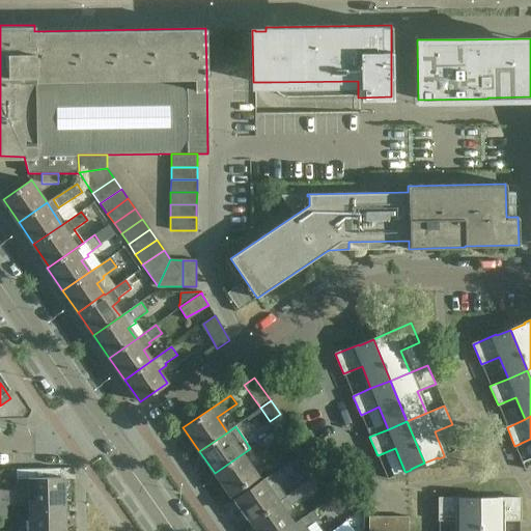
[(250,448),(248,450),(254,458),(281,441),(284,446),(287,444),(284,439),(286,437),(280,427),(250,448)]
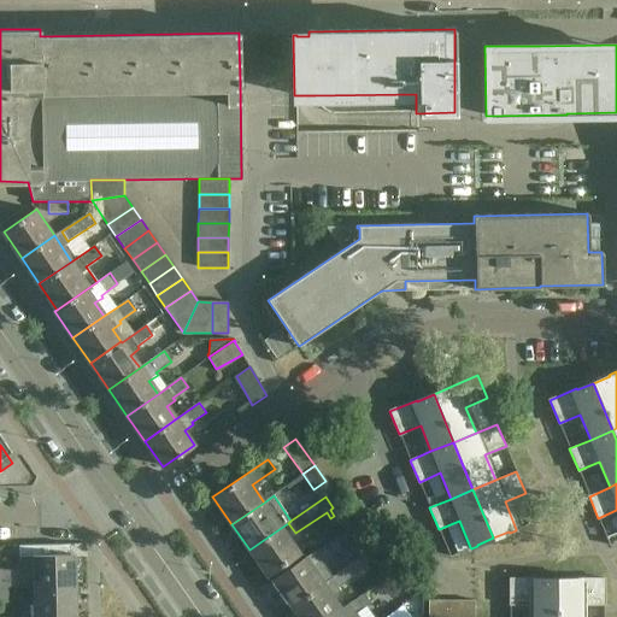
[(299,554),(281,528),(250,550),(268,576),(287,562),(299,554)]
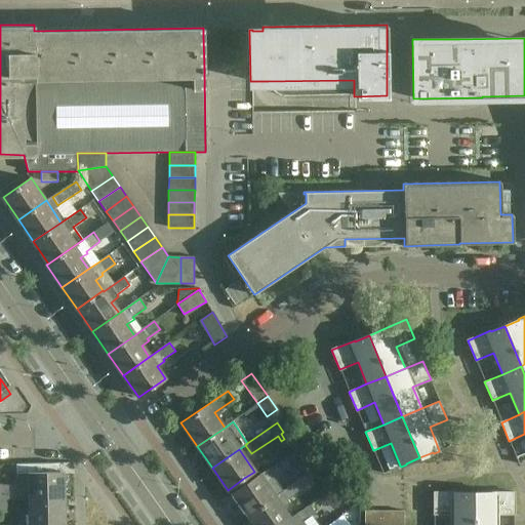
[(306,459),(297,466),(306,476),(314,471),(306,459)]
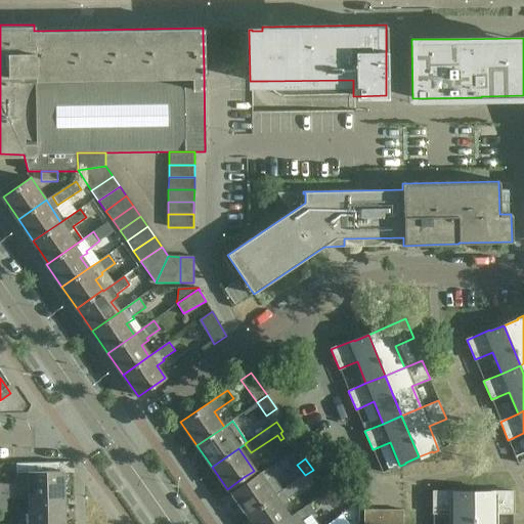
[(16,499),(28,498),(64,497),(63,471),(59,471),(59,463),(16,464),(16,499)]
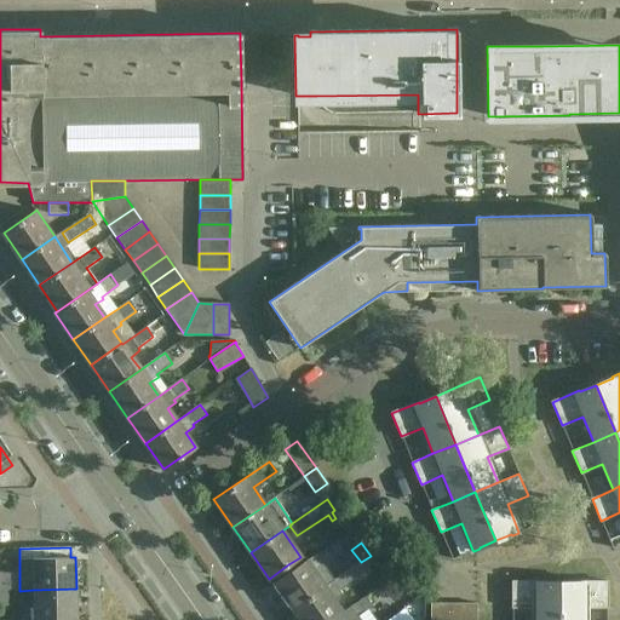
[(275,583),(293,609),(333,580),(315,555),(275,583)]
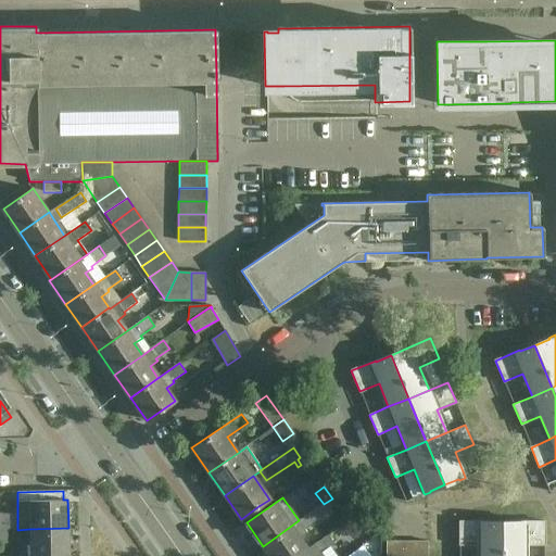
[(323,505),(312,512),(299,520),(263,546),(269,555),(297,555),(307,548),(301,538),(308,532),(305,529),(317,520),(318,521),(328,515),(323,505)]
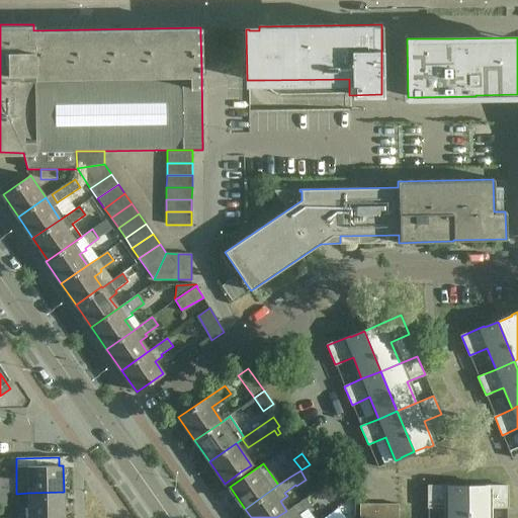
[(447,507),(446,517),(467,517),(467,487),(453,487),(453,486),(428,486),(428,507),(447,507)]
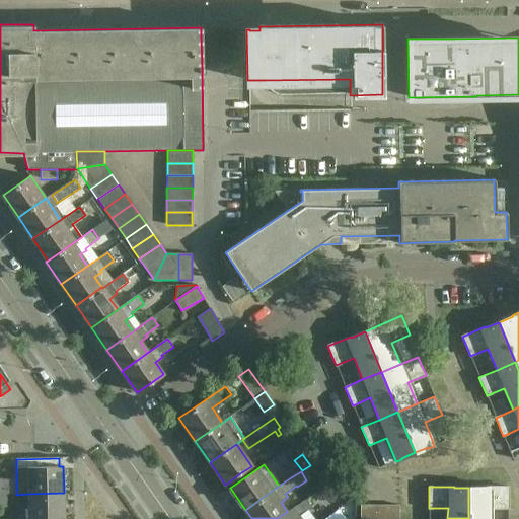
[(484,488),(468,488),(468,518),(489,518),(489,508),(508,508),(508,487),(484,487),(484,488)]
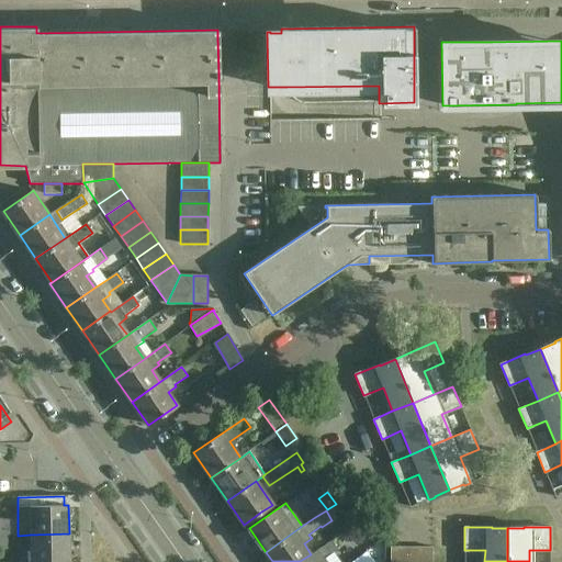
[(44,561),(69,561),(69,534),(30,535),(30,561),(44,561)]
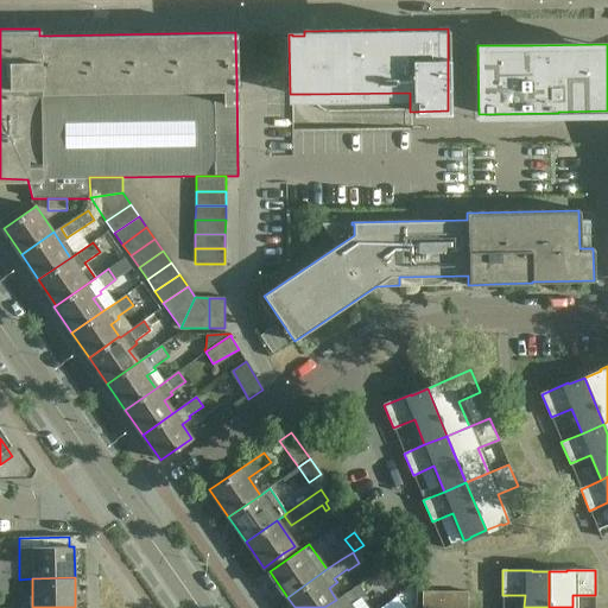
[(359,586),(336,600),(324,607),(367,607),(361,599),(366,595),(359,586)]
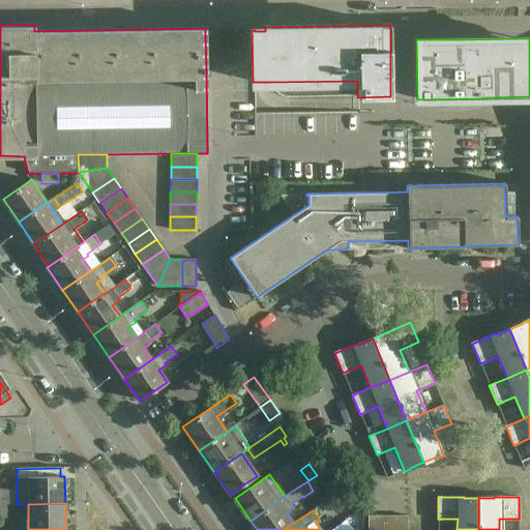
[(380,529),(381,516),(369,516),(367,529),(380,529)]
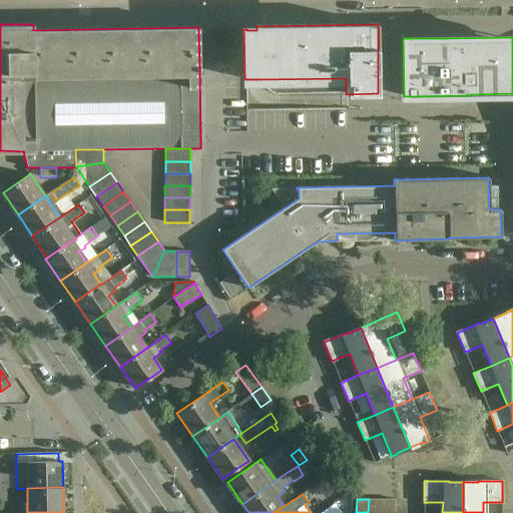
[(381,512),(382,499),(369,499),(368,512),(381,512)]
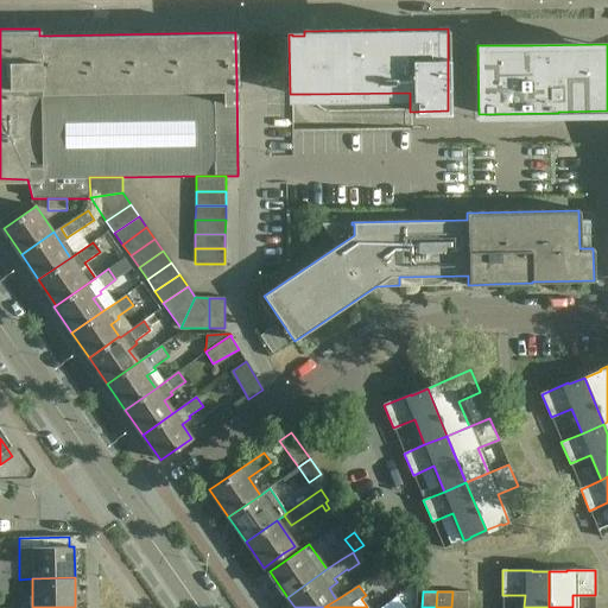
[(467,607),(467,591),(453,591),(451,607),(467,607)]
